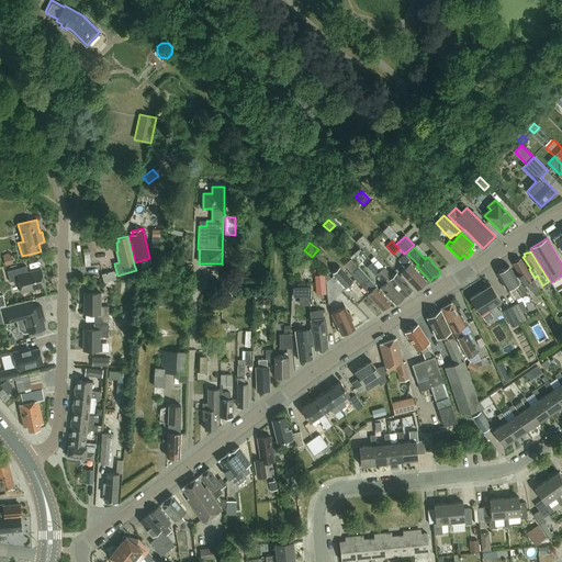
[(417,290),(426,281),(411,263),(412,262),(404,254),(398,259),(405,267),(401,272),(417,290)]
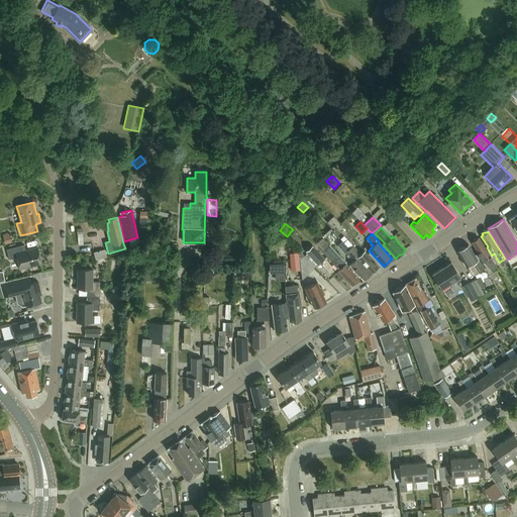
[(10,235),(3,237),(5,243),(12,241),(10,235)]
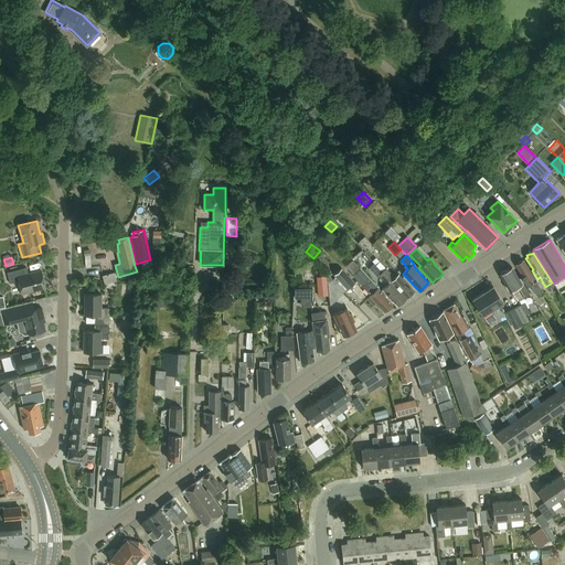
[(414,290),(398,274),(395,278),(380,262),(379,263),(375,258),(372,262),(373,263),(406,298),(414,290)]
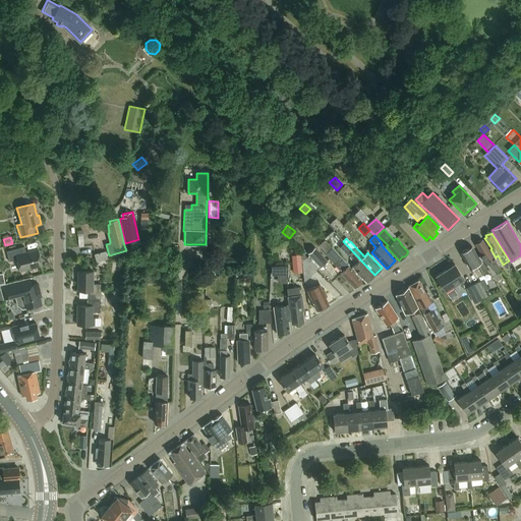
[(497,274),(502,271),(482,239),(481,240),(479,239),(477,241),(476,243),(475,244),(481,255),(485,264),(488,262),(497,274)]
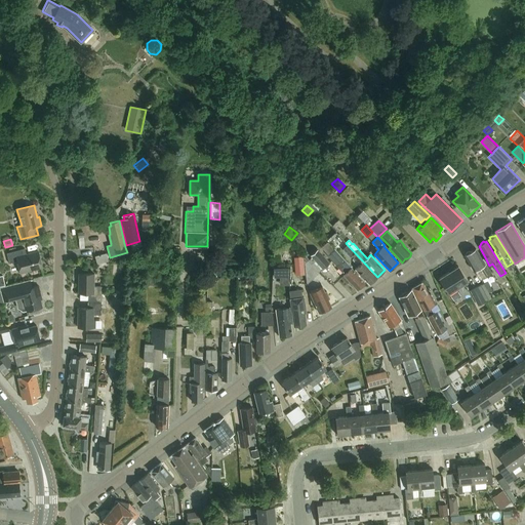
[(369,283),(377,277),(347,244),(341,249),(350,257),(353,255),(354,256),(353,258),(359,265),(356,269),(369,283)]
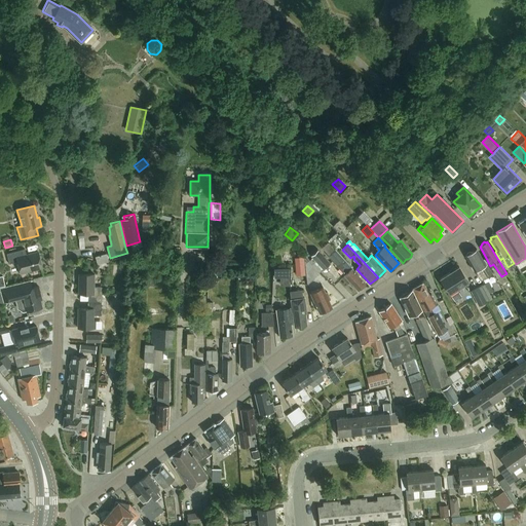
[(38,252),(27,255),(25,249),(7,254),(9,264),(17,262),(21,273),(42,268),(38,252)]
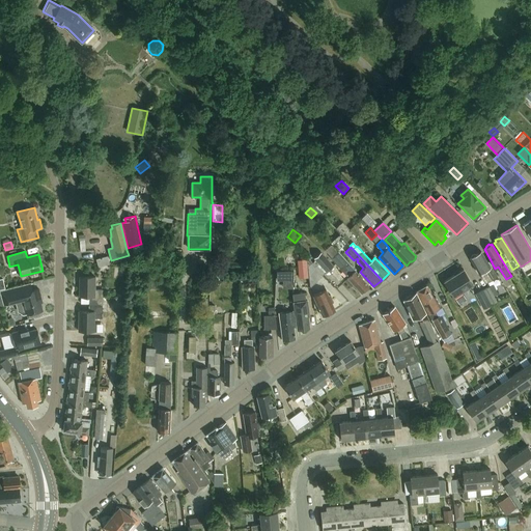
[(492,280),(497,276),(488,261),(487,261),(480,251),(476,254),(474,254),(471,255),(470,258),(475,268),(475,270),(477,273),(478,273),(479,275),(480,274),(485,271),(487,274),(492,280)]
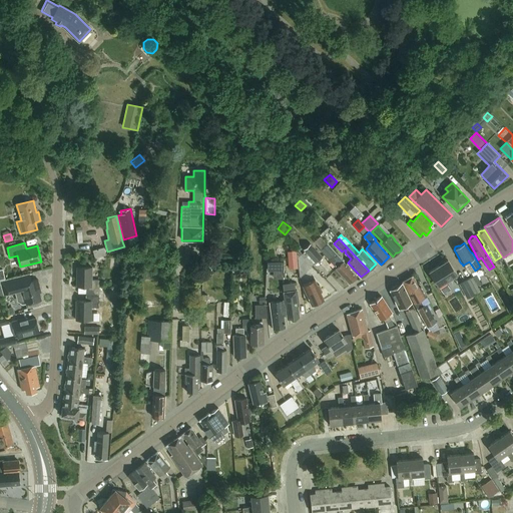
[(302,253),(313,265),(322,255),(310,243),(303,249),(304,250),(302,253)]
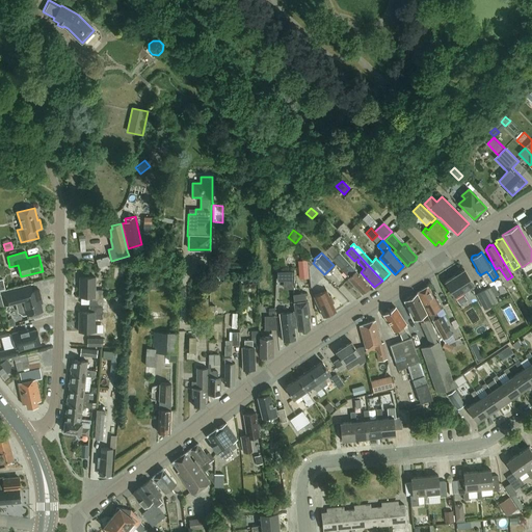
[(362,293),(370,286),(339,253),(333,258),(349,277),(348,278),(346,281),(351,287),(353,285),(362,293)]
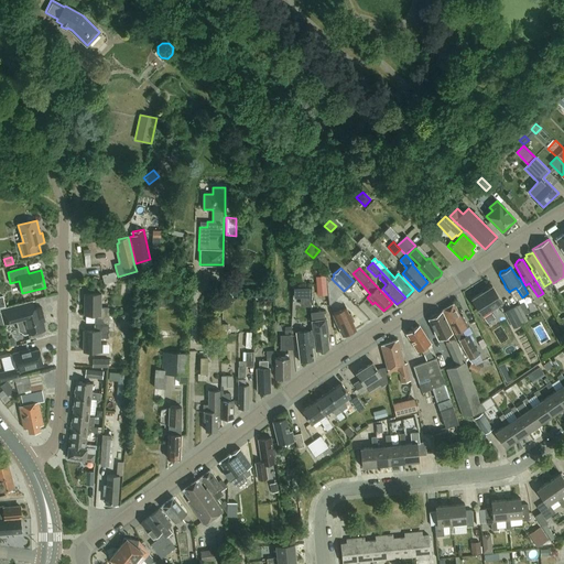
[(101,275),(104,284),(117,281),(115,272),(101,275)]
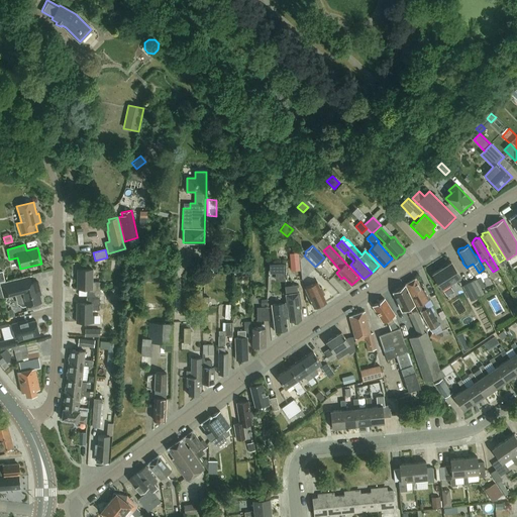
[(304,255),(299,250),(303,278),(315,267),(304,255)]
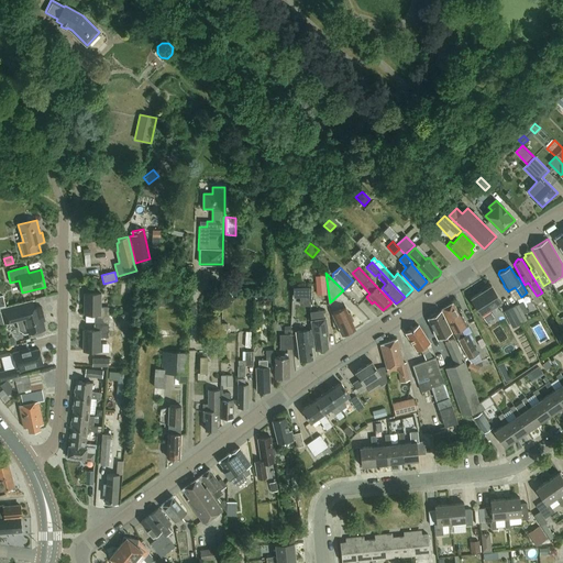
[(326,276),(316,276),(318,295),(327,295),(326,276)]
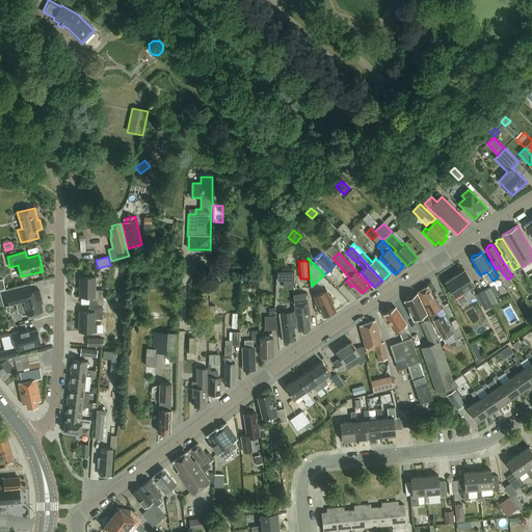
[(454,297),(474,285),(463,269),(445,282),(454,297)]
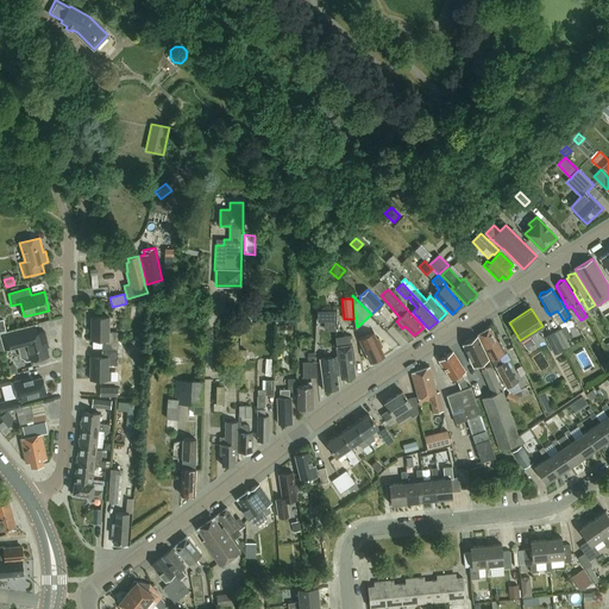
[(316,311),(316,321),(324,322),(334,322),(334,311),(316,311)]
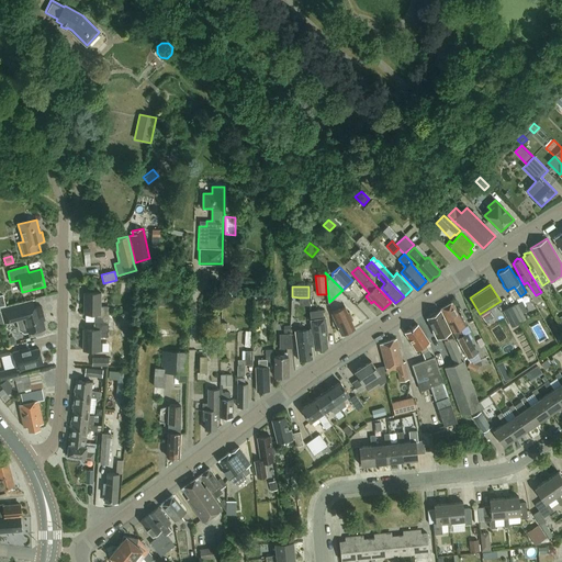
[(514,287),(508,290),(512,295),(515,300),(520,296),(516,290),(514,287)]
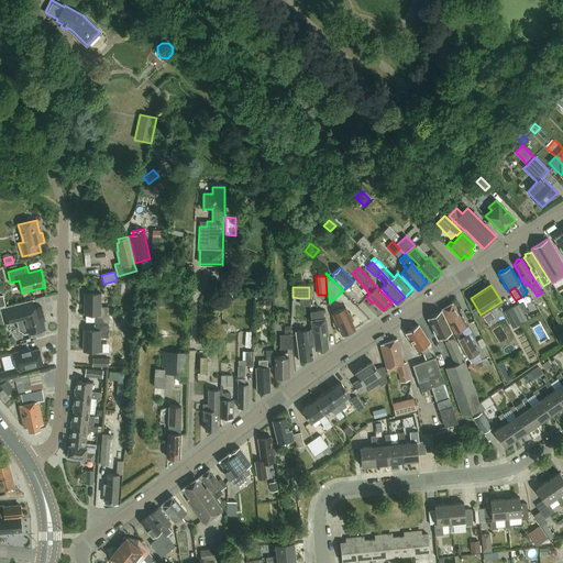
[(109,323),(109,316),(109,308),(101,308),(101,294),(85,294),(85,315),(95,315),(95,322),(109,323)]
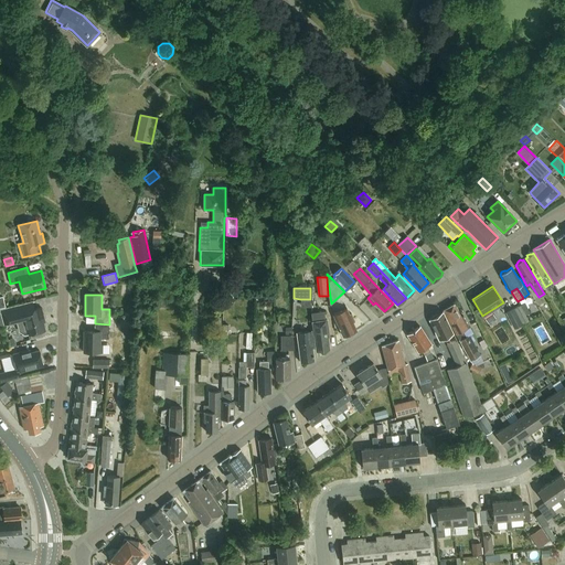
[(31,310),(29,302),(0,309),(0,311),(0,312),(3,326),(17,322),(18,320),(20,321),(19,323),(21,330),(25,333),(28,332),(29,336),(45,331),(42,317),(44,317),(42,308),(31,310)]
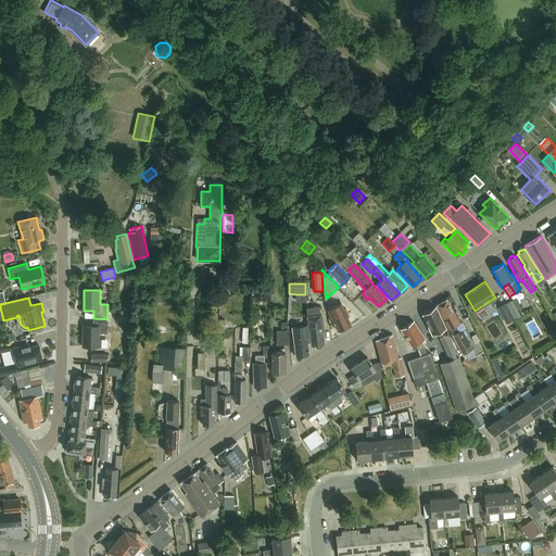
[(463,354),(472,350),(462,330),(459,331),(455,325),(462,321),(455,311),(454,312),(446,299),(436,304),(437,306),(463,354)]
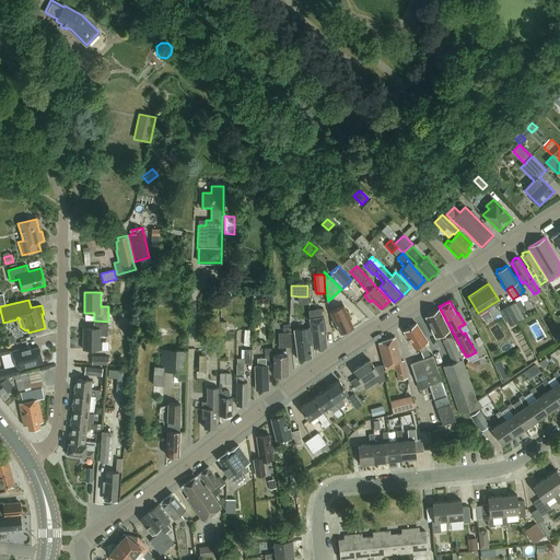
[(515,302),(510,305),(518,322),(524,318),(515,302)]
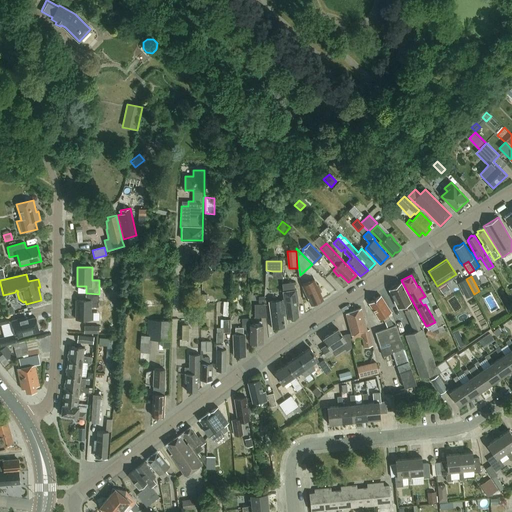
[(466,279),(458,283),(465,298),(474,294),(466,279)]
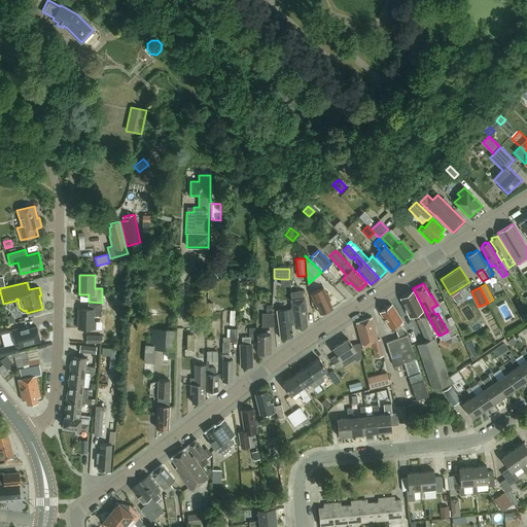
[(320,314),(332,308),(329,301),(331,300),(327,292),(326,293),(323,288),(311,293),(320,314)]
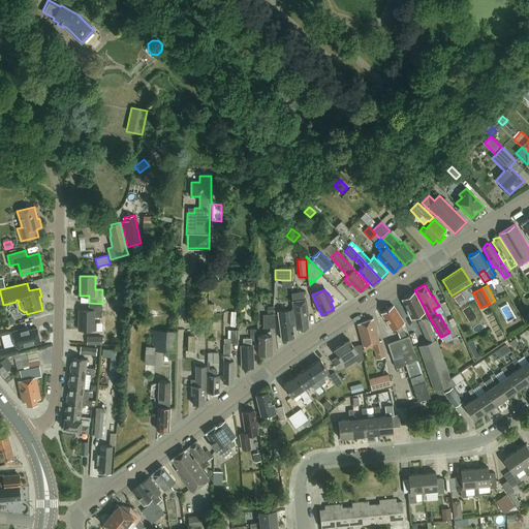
[(304,291),(291,293),(292,302),(305,300),(304,291)]
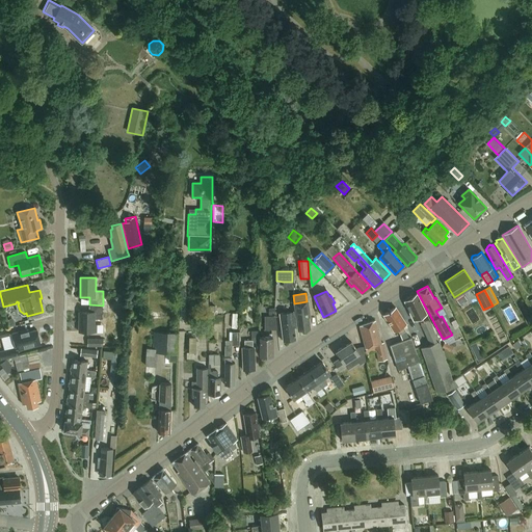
[(414,321),(422,317),(426,315),(427,314),(418,293),(404,300),(414,321)]
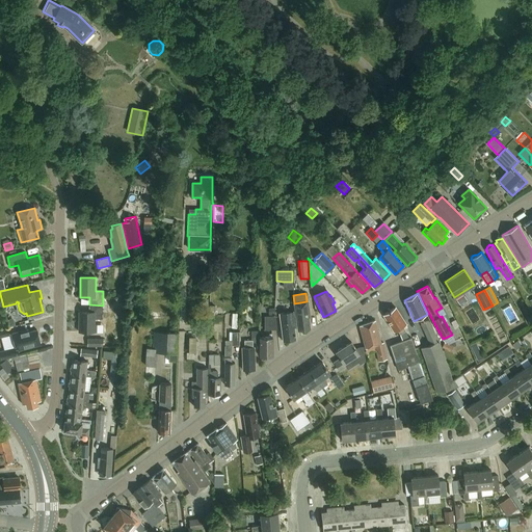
[(103,306),(89,304),(89,312),(79,312),(79,331),(95,331),(95,319),(103,319),(103,314),(109,314),(110,298),(103,298),(103,306)]
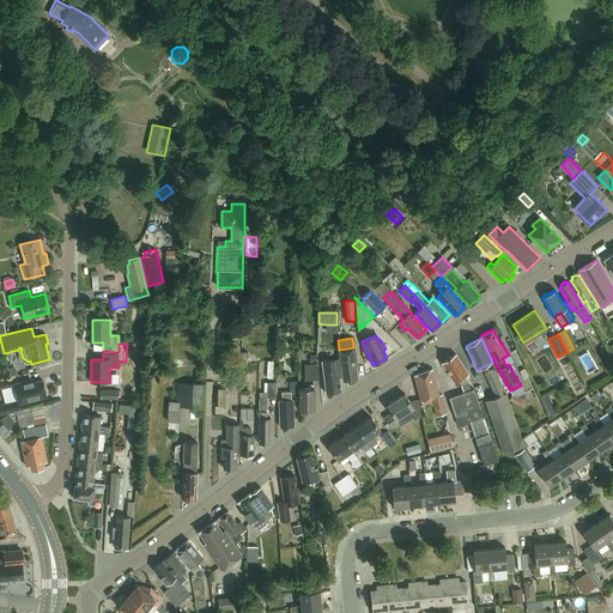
[(344,381),(358,378),(356,365),(358,365),(354,347),(353,347),(339,350),(344,381)]
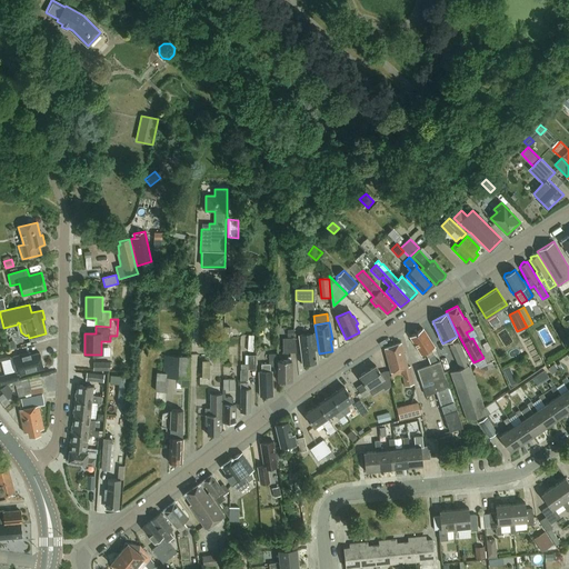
[(432,347),(433,347),(421,329),(409,337),(420,355),(423,353),(427,358),(428,360),(433,357),(432,355),(435,352),(432,347)]
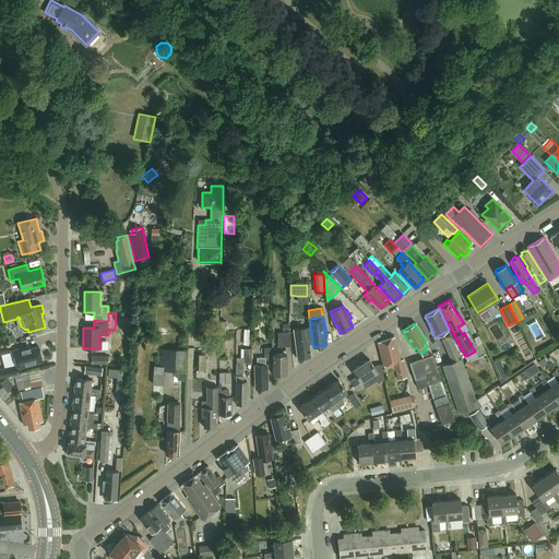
[(297,358),(311,357),(310,344),(311,344),(309,328),(294,329),(297,358)]
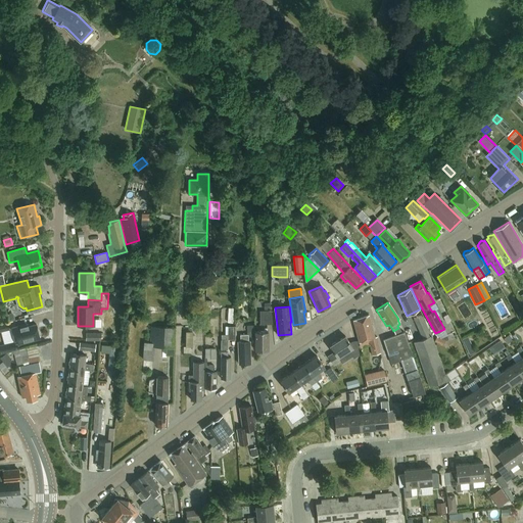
[(417,316),(413,318),(422,338),(429,335),(421,315),(419,311),(419,310),(415,312),(417,316)]
